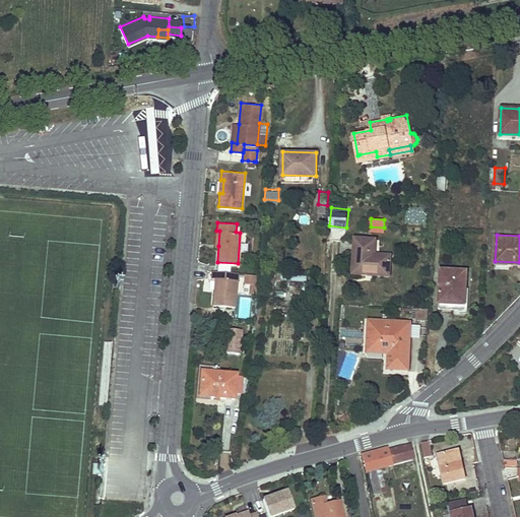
[(354,236),(352,272),(390,274),(391,259),(375,257),(375,252),(376,238),(354,236)]
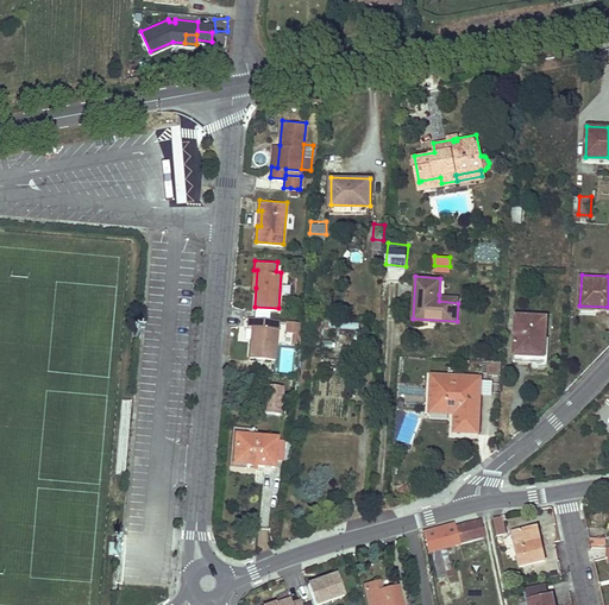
[(546,315),(516,314),(514,353),(545,354),(546,315)]
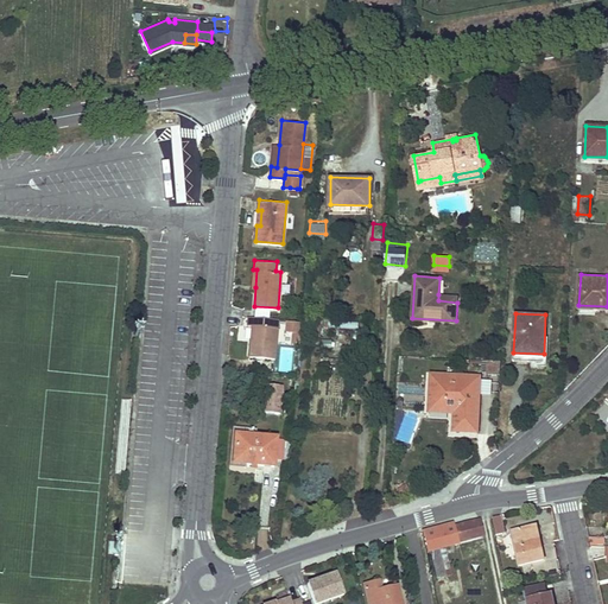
[(254,338),(251,338),(249,355),(274,357),(278,318),(248,315),(247,324),(252,324),(255,324),(254,338)]
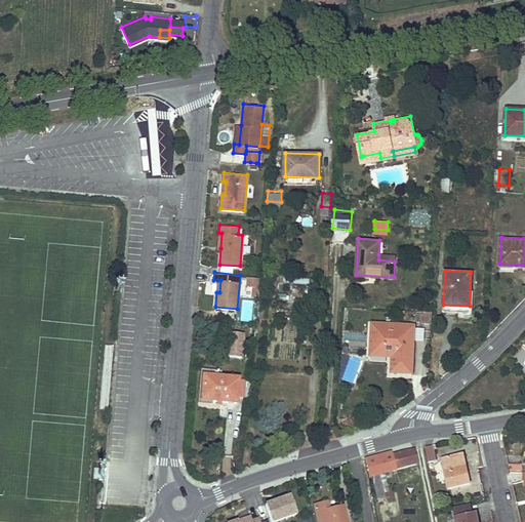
[(249,275),(249,283),(258,284),(258,276),(249,275)]
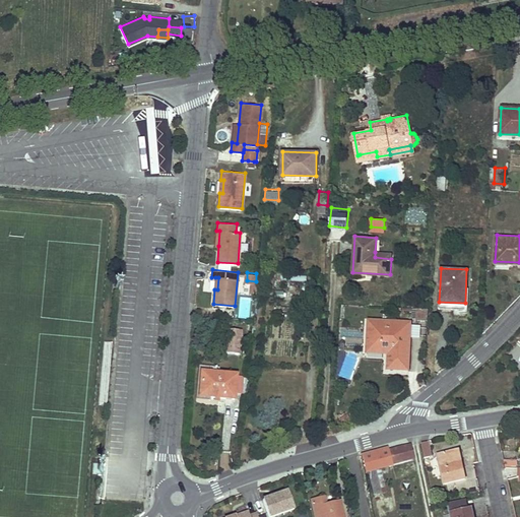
[(429,307),(417,306),(416,317),(428,318),(429,307)]
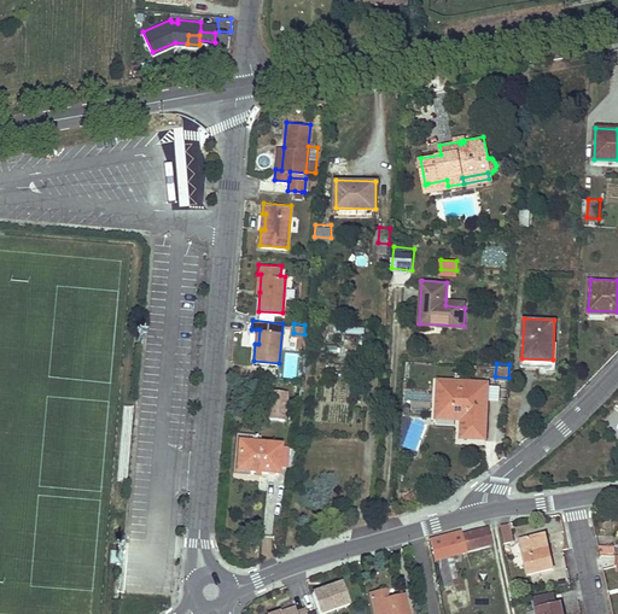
[(436,415),(458,416),(458,414),(462,414),(462,416),(461,434),(485,436),(488,380),(438,378),(436,415)]
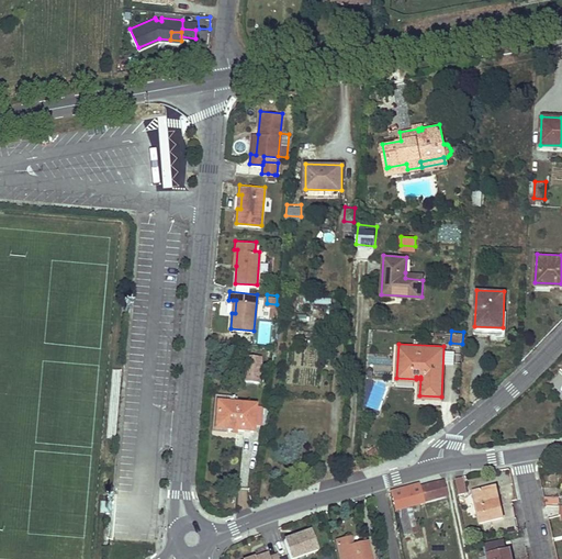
[(243,380),(262,381),(265,356),(245,354),(243,380)]
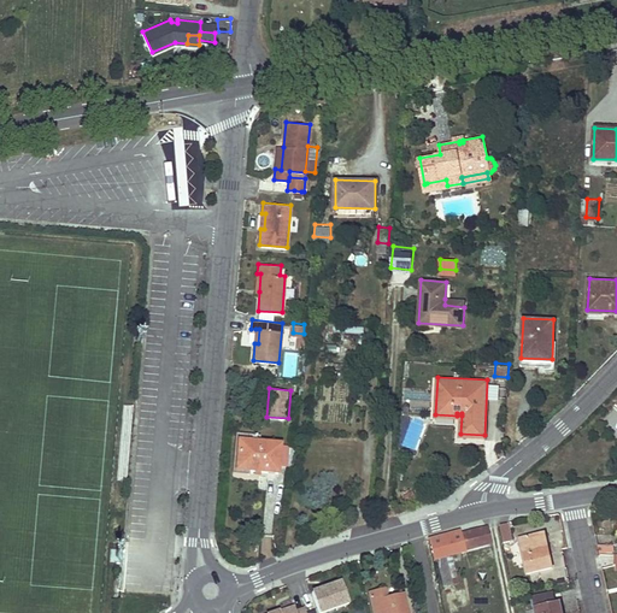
[(258,440),(239,438),(236,467),(278,471),(278,464),(280,443),(280,442),(258,440)]
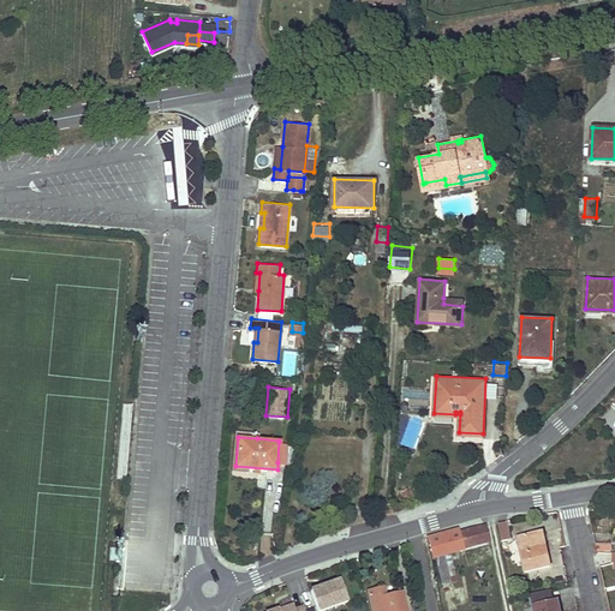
[(286,463),(288,443),(279,442),(278,462),(286,463)]
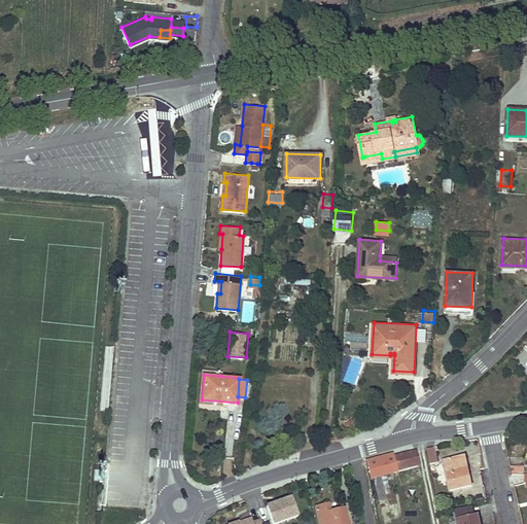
[(434,445),(427,447),(430,461),(437,459),(434,445)]
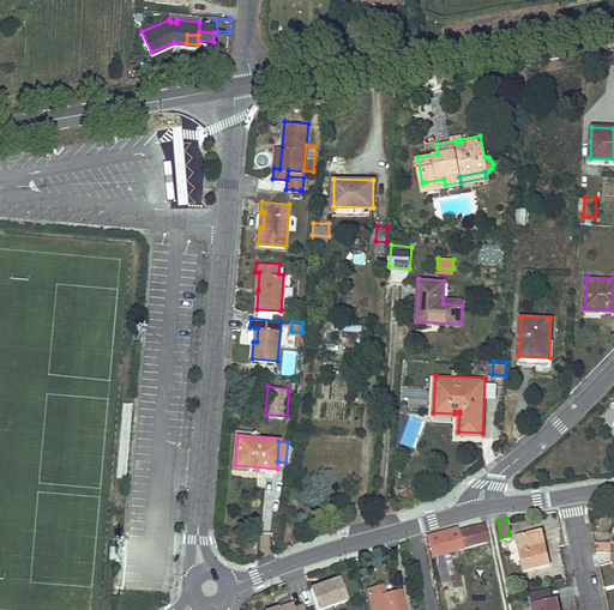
[(458,525),(427,533),(432,553),(434,553),(441,581),(456,578),(449,549),(462,545),(462,544),(488,538),(485,523),(471,525),(458,529),(458,525)]
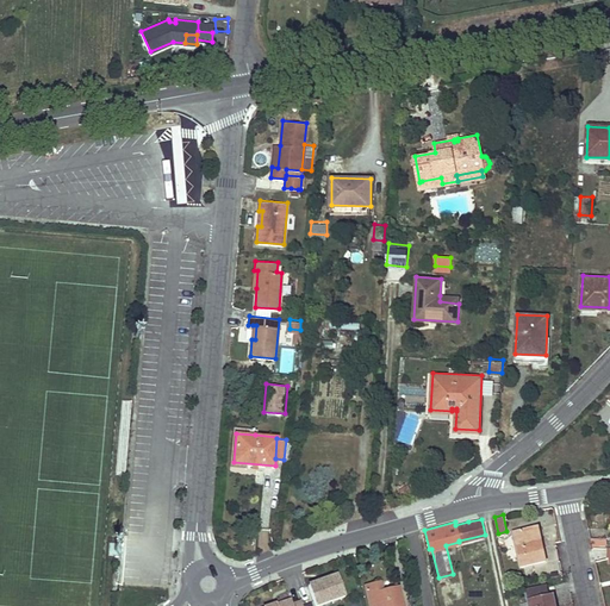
[(546,558),(542,541),(537,542),(536,536),(541,536),(539,524),(512,530),(521,563),(546,558)]
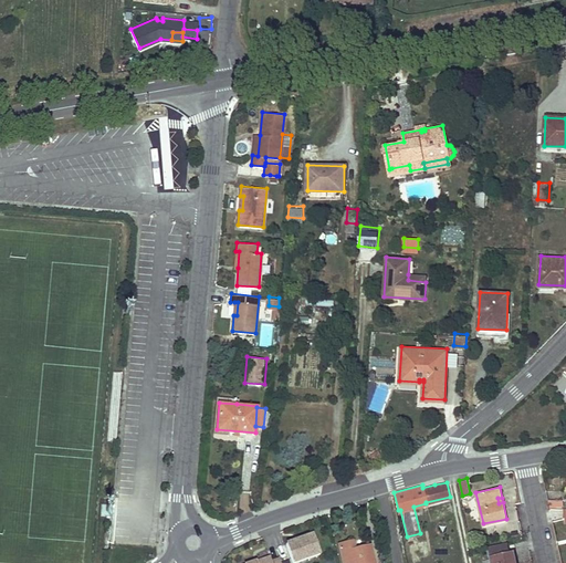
[(321,551),(313,532),(286,541),(293,561),(321,551)]
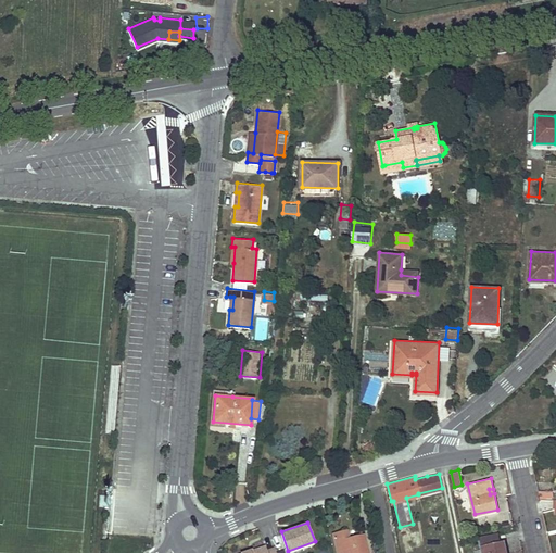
[(346,529),(332,532),(337,552),(367,552),(363,533),(349,537),(346,529)]
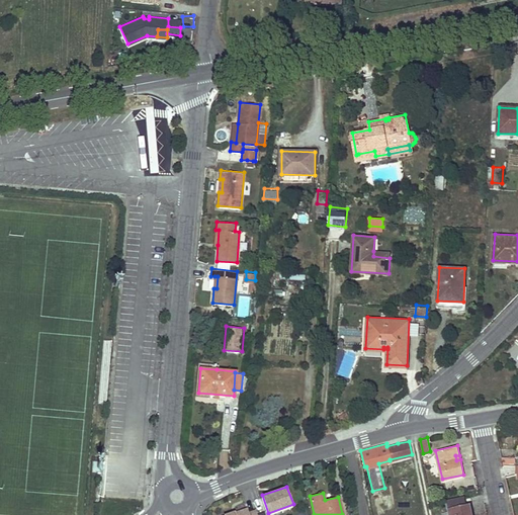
[(464,496),(447,500),(449,508),(466,505),(464,496)]
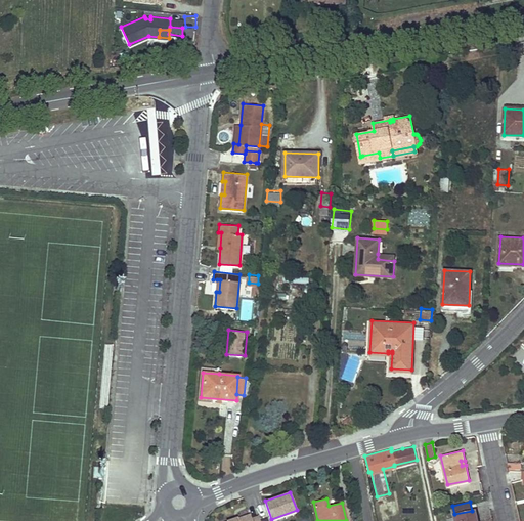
[(476,520),(476,519),(478,519),(476,510),(472,511),(454,514),(455,516),(448,518),(448,520),(476,520)]
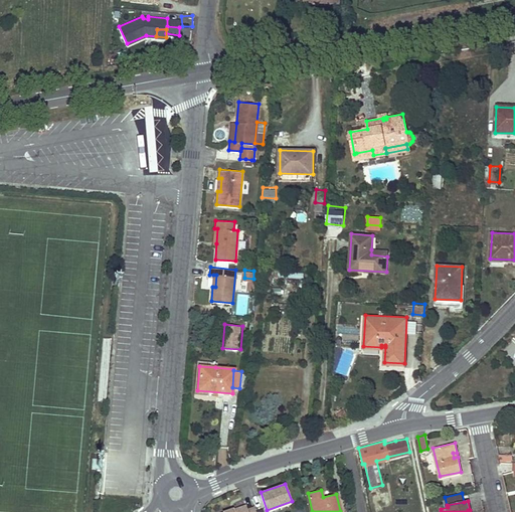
[(256,511),(253,504),(247,507),(245,503),(219,511),(256,511)]
